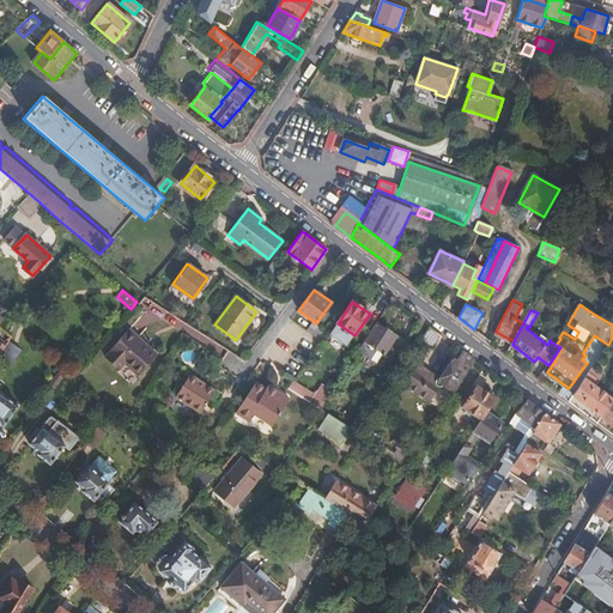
[(328,331),(316,322),(316,323),(309,333),(320,343),(328,331)]
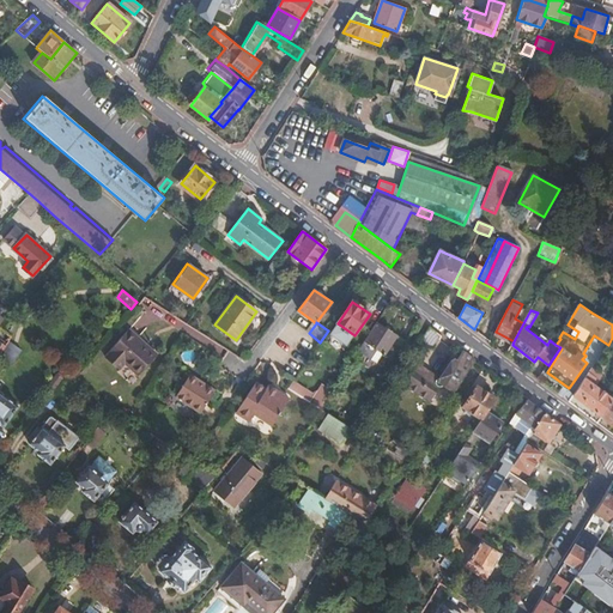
[(392,362),(405,343),(376,323),(357,353),(364,358),(369,352),(372,354),(375,351),(392,362)]
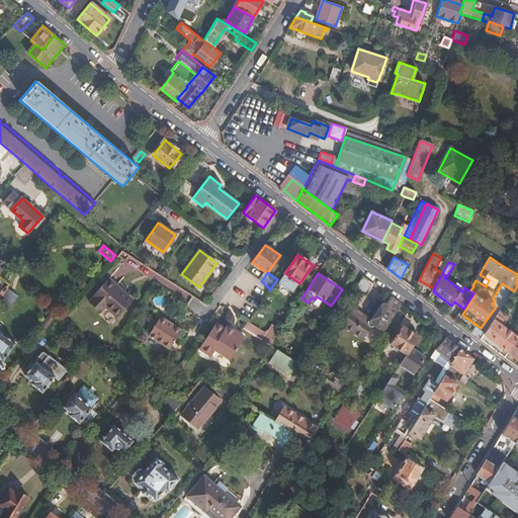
[(118,289),(119,288),(109,278),(94,295),(96,296),(90,303),(100,312),(106,307),(117,317),(132,301),(118,289)]
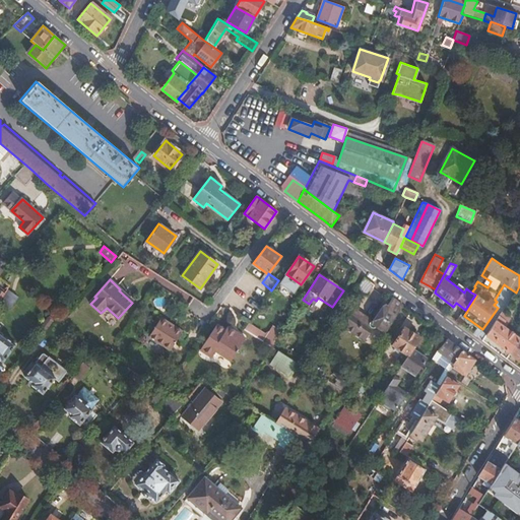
[(0,286),(0,298),(9,284),(4,281),(0,286)]
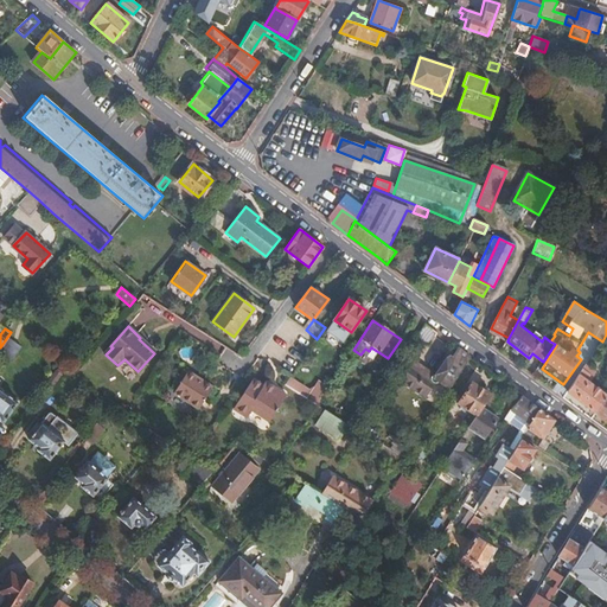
[(155,351),(140,338),(139,339),(154,353),(155,351)]
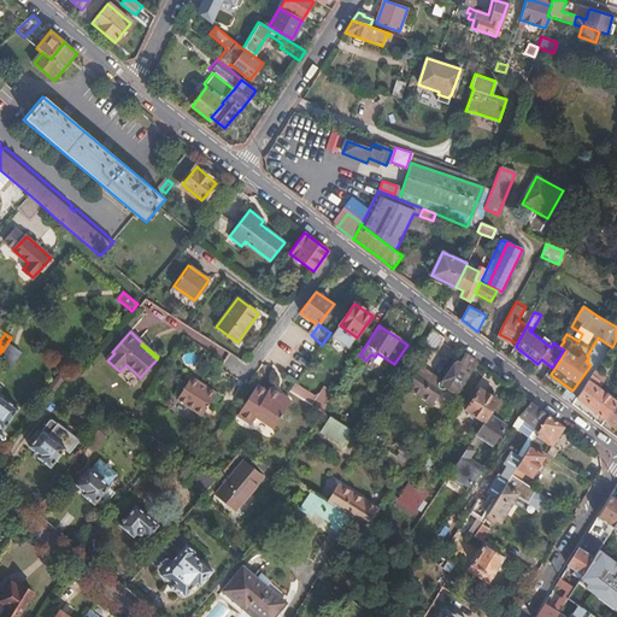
[(457,393),(477,363),(466,354),(459,364),(458,363),(446,382),(445,381),(444,380),(442,380),(441,380),(440,380),(439,381),(438,381),(419,370),(409,387),(430,400),(439,388),(440,389),(441,389),(442,389),(444,389),(445,388),(446,387),(446,386),(457,393)]
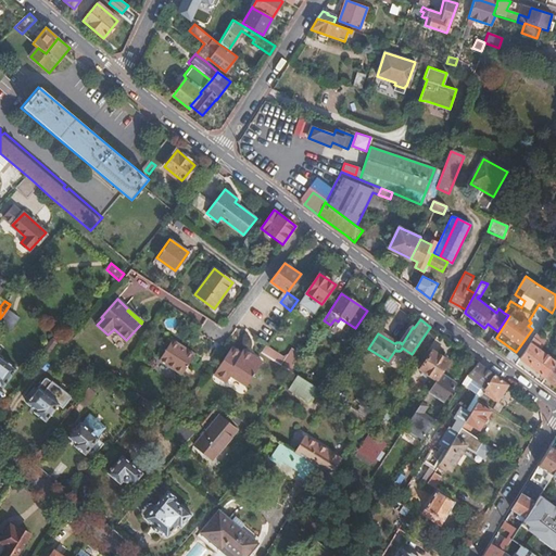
[(408,325),(397,341),(399,342),(400,342),(401,343),(402,344),(413,327),(408,325)]
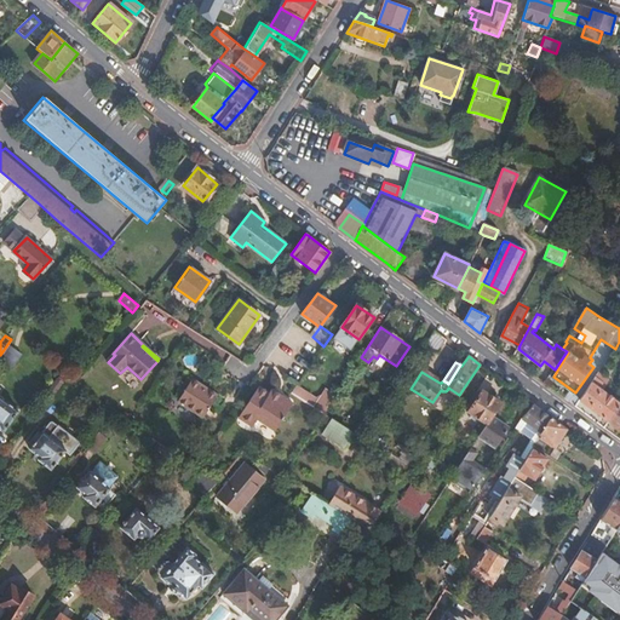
[(598,373),(580,400),(610,422),(619,406),(619,402),(597,385),(604,377),(598,373)]
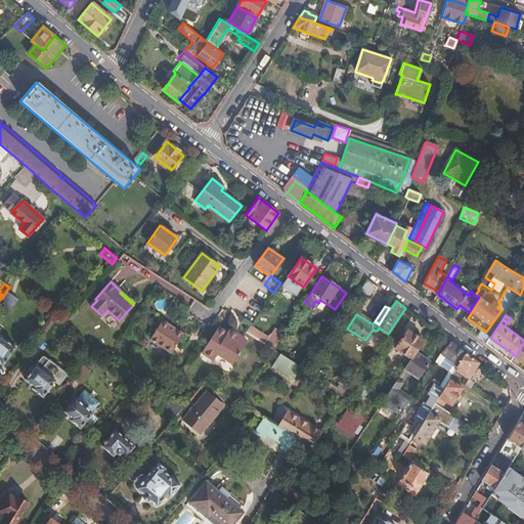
[(169,324),(170,323),(163,318),(150,337),(172,351),(184,333),(175,328),(174,329),(169,324)]
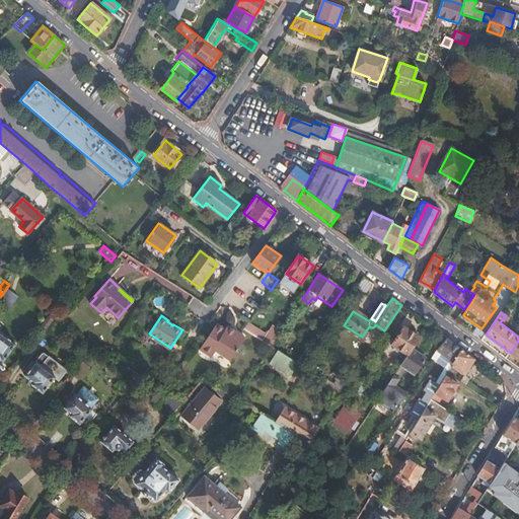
[(48,324),(53,318),(49,316),(44,321),(48,324)]
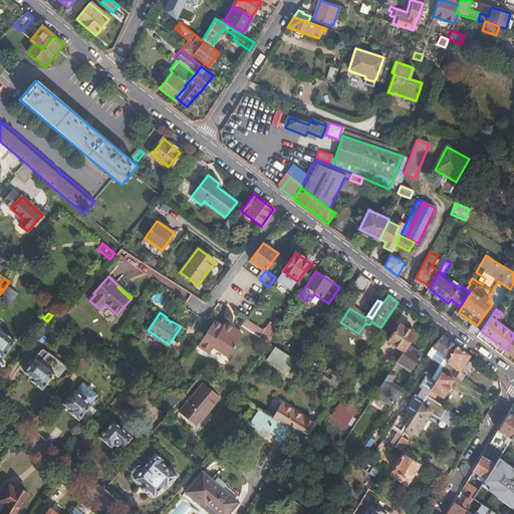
[(64,321),(54,313),(52,315),(47,321),(44,325),(55,334),(64,321)]
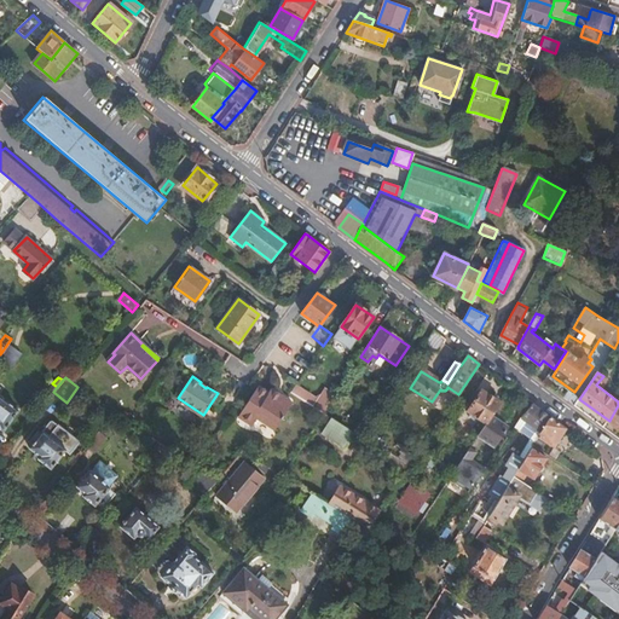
[(310,393),(296,385),(291,392),(305,401),(310,393)]
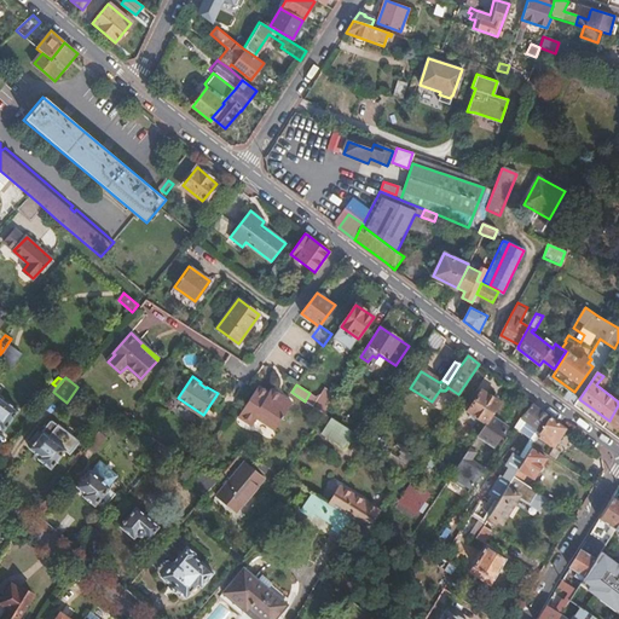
[(291,405),(270,389),(267,393),(259,387),(239,415),(252,423),(256,416),(275,428),(291,405)]
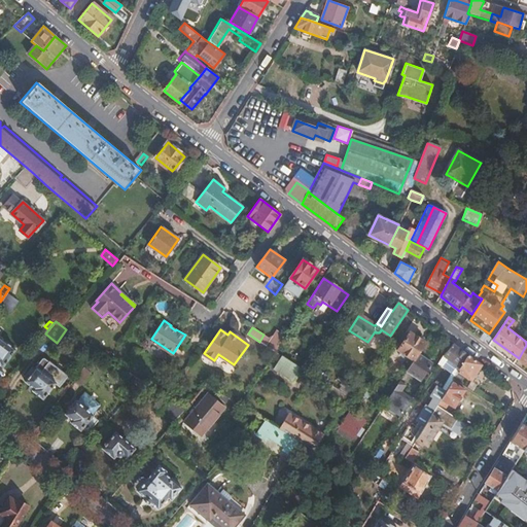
[(413,360),(425,342),(410,331),(397,350),(413,360)]
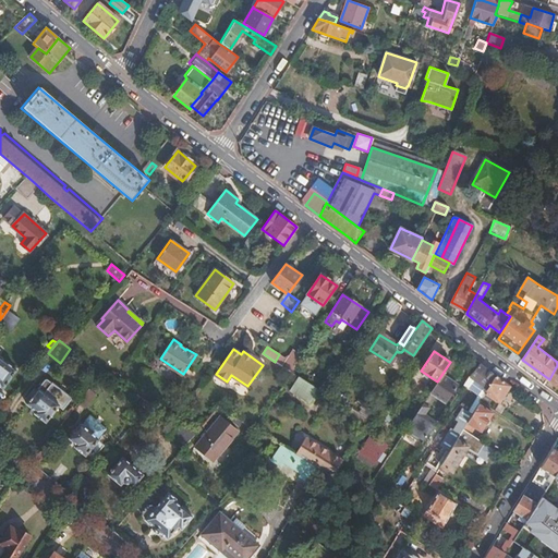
[(4,387),(13,375),(17,371),(0,356),(0,386),(3,388),(4,387)]
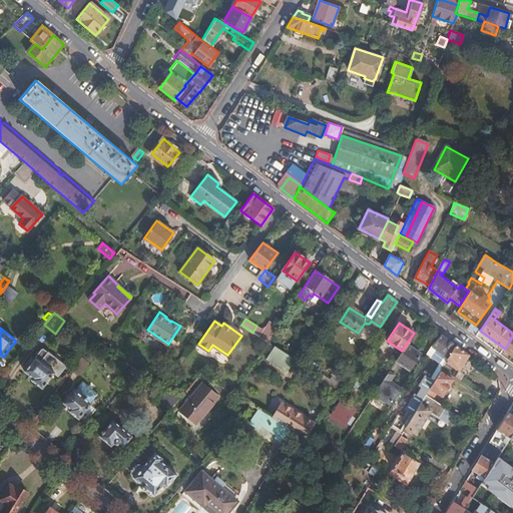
[(423,339),(414,333),(402,351),(372,397),(388,408),(402,389),(390,381),(402,365),(409,370),(419,354),(415,351),(423,339)]
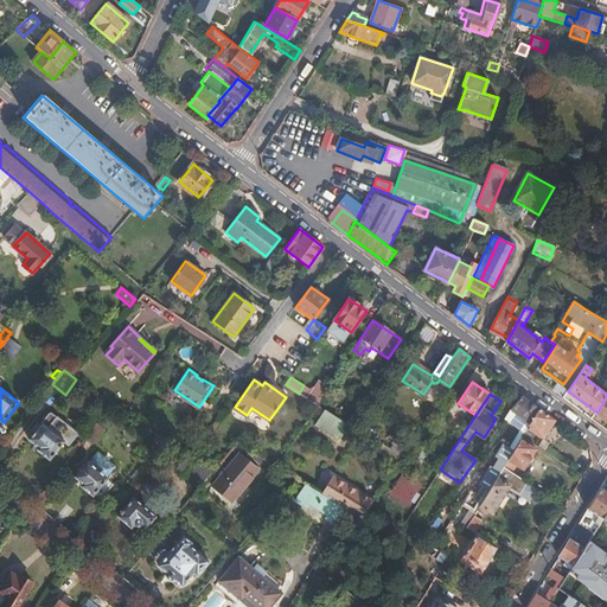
[(529,425),(538,409),(528,402),(522,397),(511,411),(529,425)]
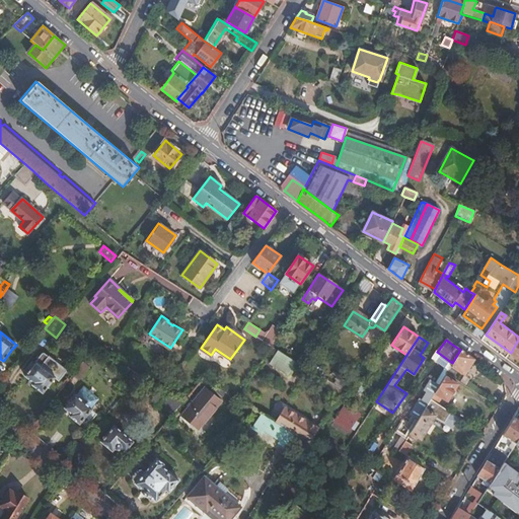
[(19,356),(12,349),(4,360),(12,365),(19,356)]
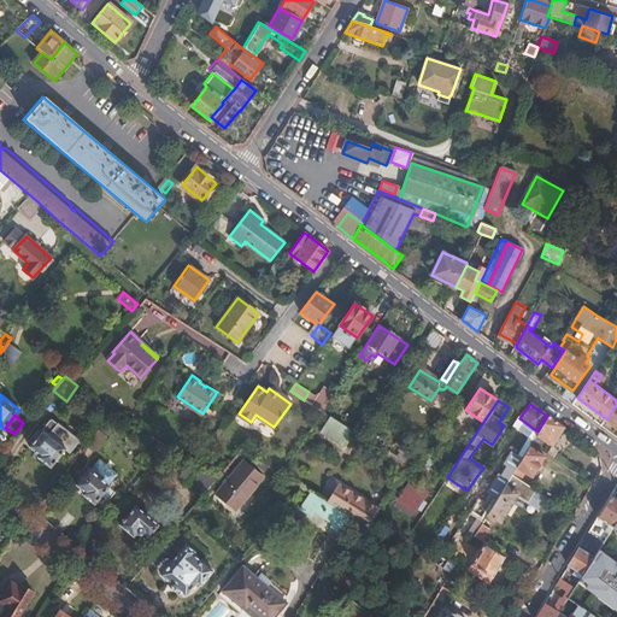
[(351,430),(330,416),(321,432),(342,446),(352,432),(351,430)]
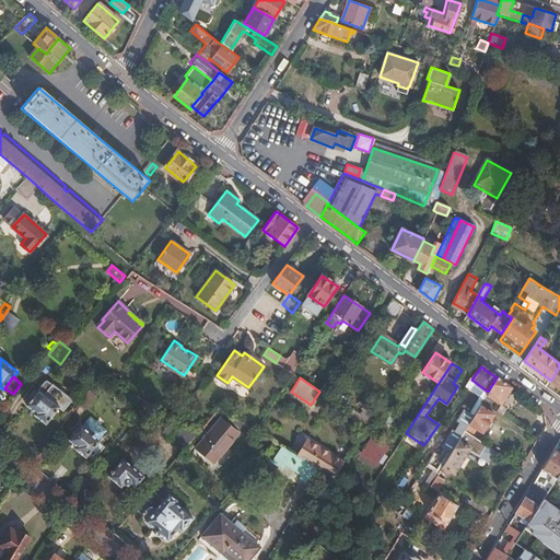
[(500,404),(510,387),(497,377),(488,392),(487,395),(492,399),(500,404)]
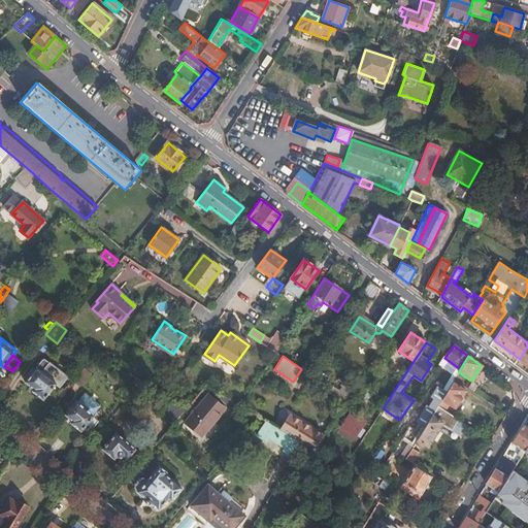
[(456,377),(459,372),(460,369),(444,358),(439,365),(451,374),(456,377)]
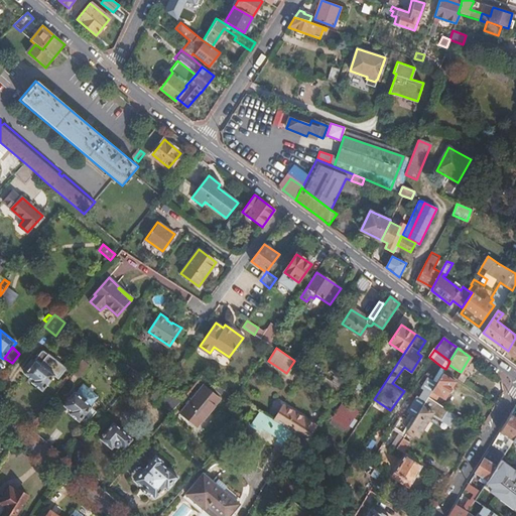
[(41,353),(24,375),(32,382),(30,384),(41,392),(45,387),(54,376),(58,380),(66,370),(48,356),(47,356),(43,353),(41,353)]
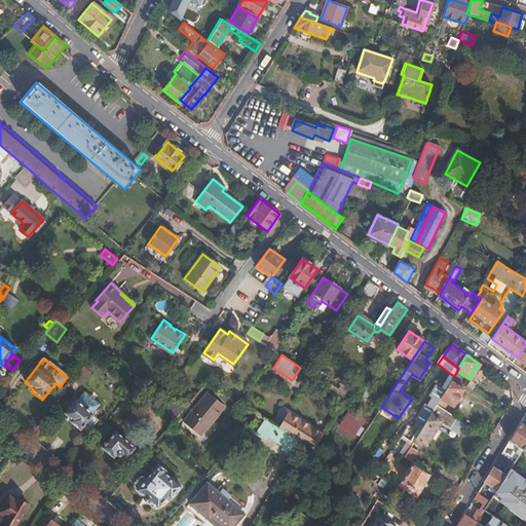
[(81,366),(72,379),(80,385),(90,372),(81,366)]
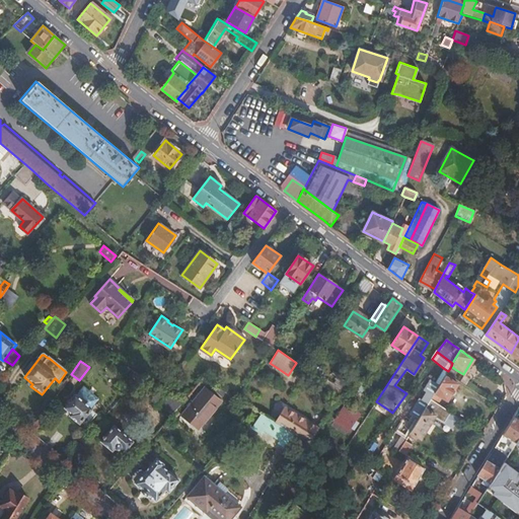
[(446,373),(452,376),(456,370),(451,366),(448,371),(446,373)]
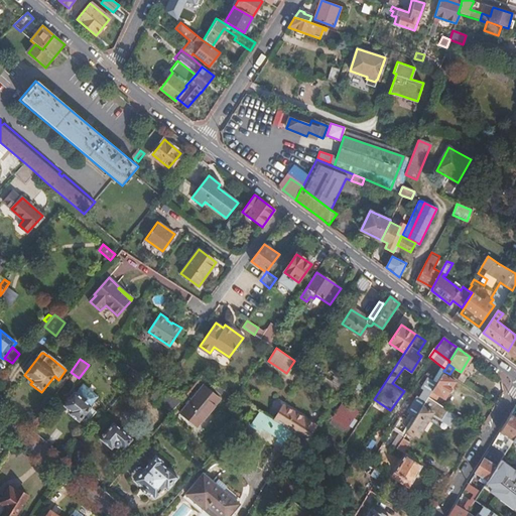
[(406,412),(415,417),(428,397),(432,390),(441,374),(443,371),(445,369),(440,366),(431,381),(426,378),(420,388),(423,390),(418,397),(416,396),(406,412)]
